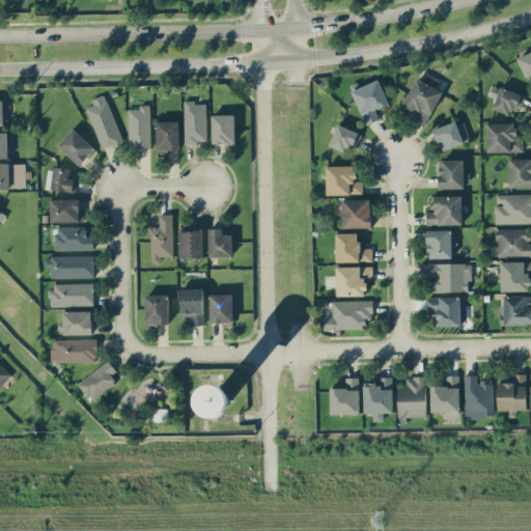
[(530,76),(530,51),(518,56),(526,78),(530,76)]
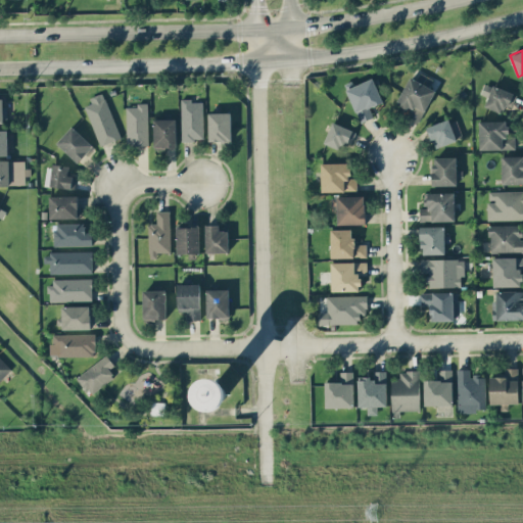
[(436,90),(429,86),(433,79),(421,72),(417,80),(411,76),(395,104),(421,119),(436,90)]
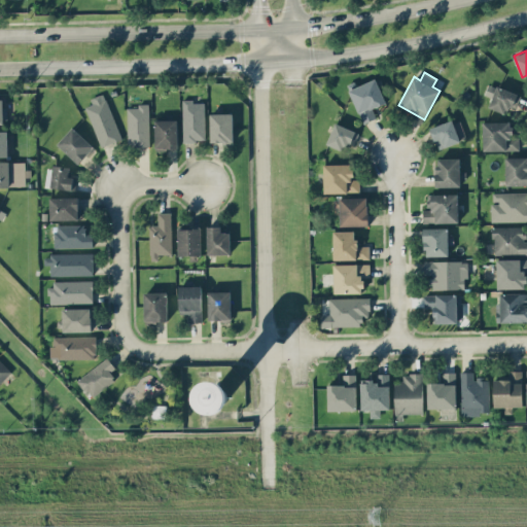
[(363,124),(377,117),(373,108),(386,102),(376,77),(349,90),(363,124)]
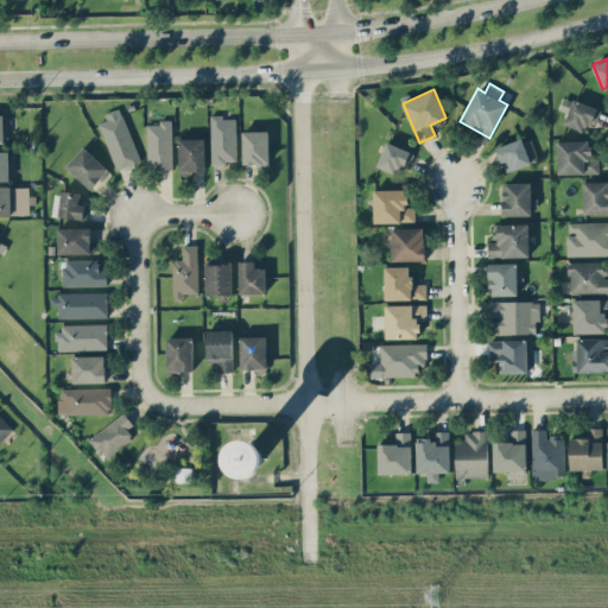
[(595,106),(563,96),(559,109),(568,112),(564,125),(587,132),(595,106)]
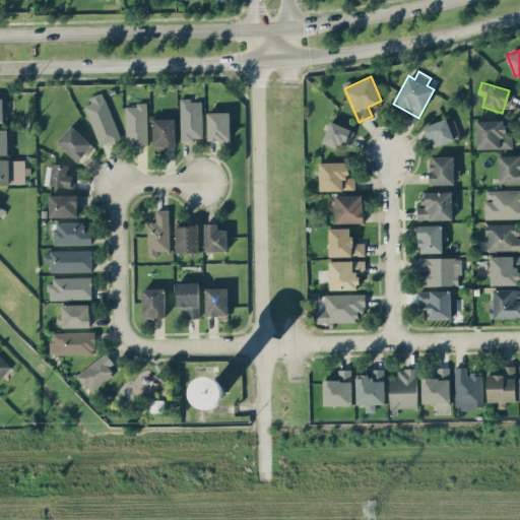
[(82,102),(101,144),(121,136),(104,93),(82,102)]
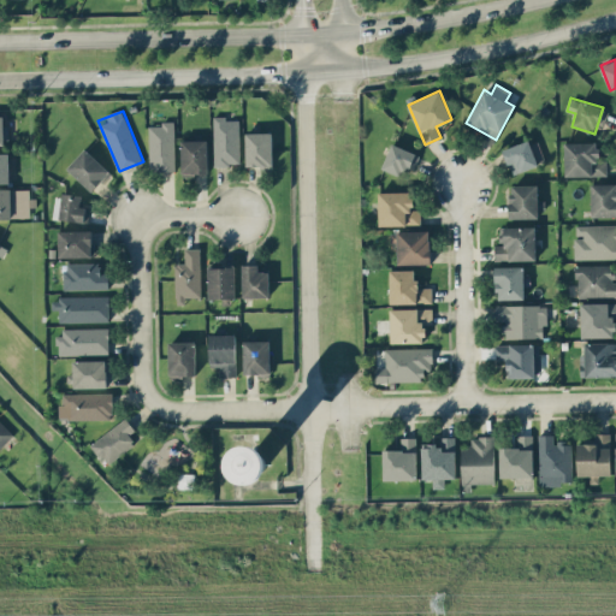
[(240,164),(240,119),(225,119),(225,116),(213,116),(214,164),(240,164)]
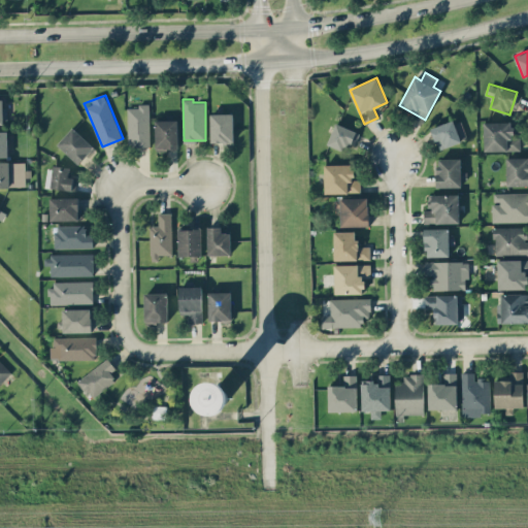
[(127,107),(128,146),(150,146),(150,103),(139,103),(139,107),(127,107)]
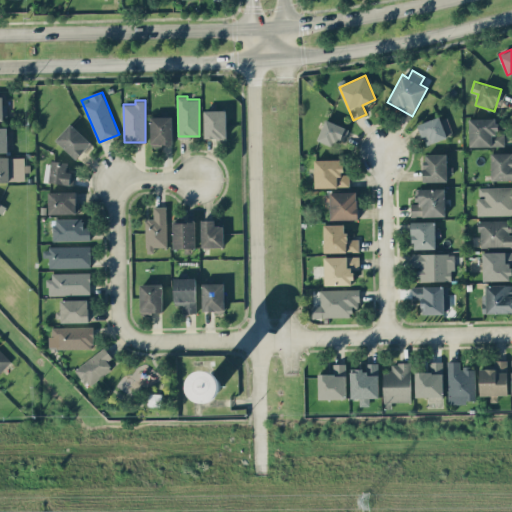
[(204,110),(205,139),(227,138),(226,110),(204,110)]
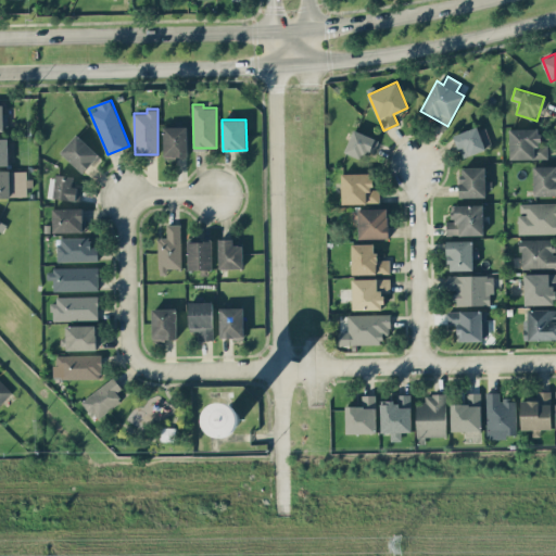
[(492,146),(484,124),(454,136),(462,156),(492,146)]
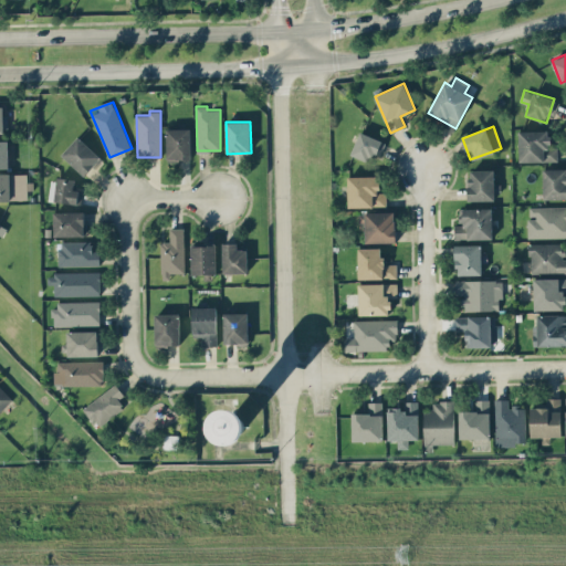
[(166,128),(167,160),(191,159),(190,128),(166,128)]
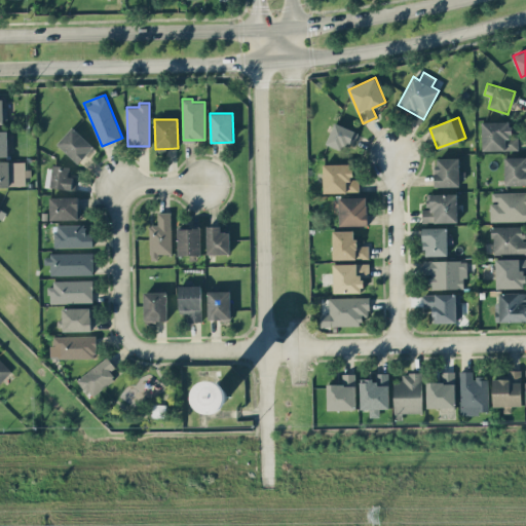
[(518,149),(518,136),(512,136),(512,121),(482,121),(483,150),(518,149)]
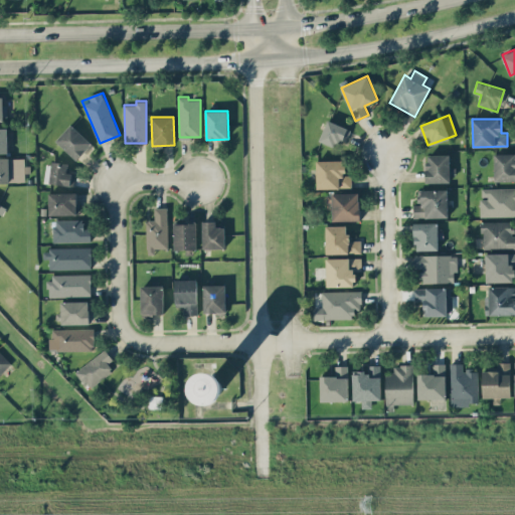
[(350,129),(327,120),(319,141),(336,147),(339,139),(346,142),(350,129)]
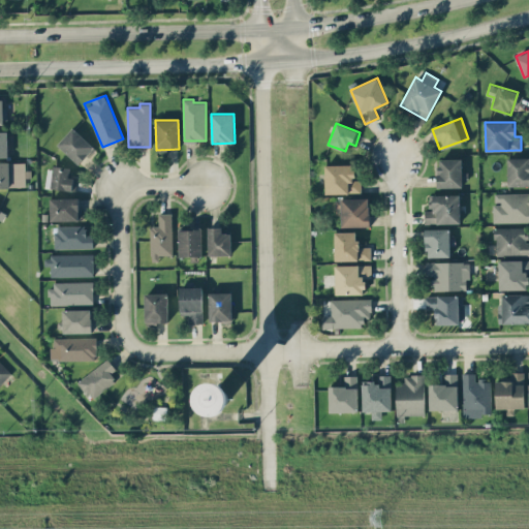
[(79,163),(94,147),(72,127),(58,144),(79,163)]
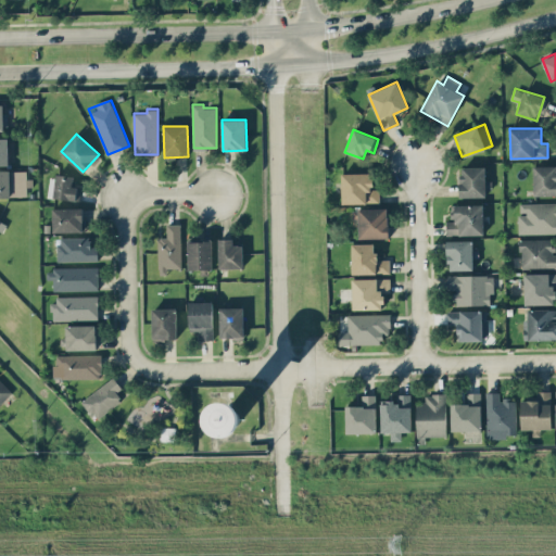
[(0,165),(9,165),(8,138),(0,137),(0,165)]
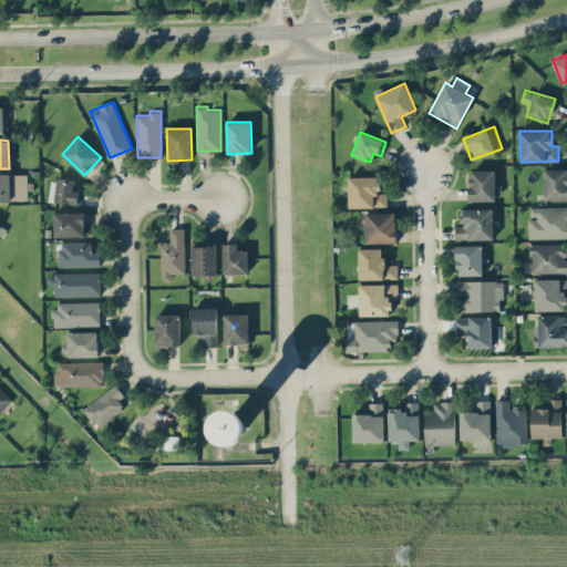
[(566,198),(566,167),(544,168),(545,199),(566,198)]
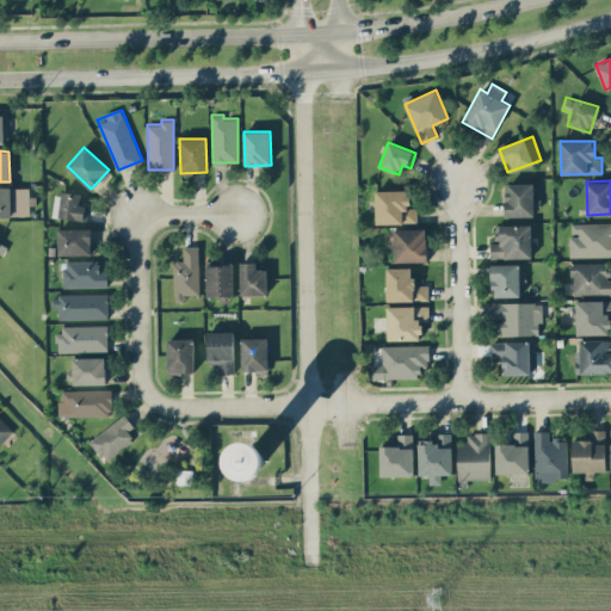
[(506,216),(537,216),(537,198),(534,198),(534,183),(506,184),(506,216)]
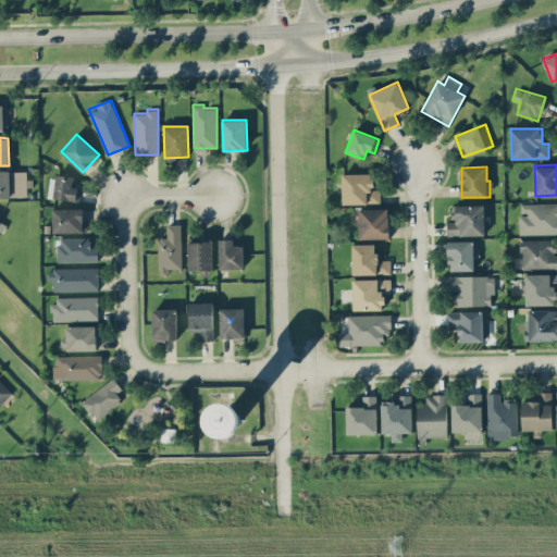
[(26,171),(0,170),(0,197),(26,197),(26,184),(26,171)]
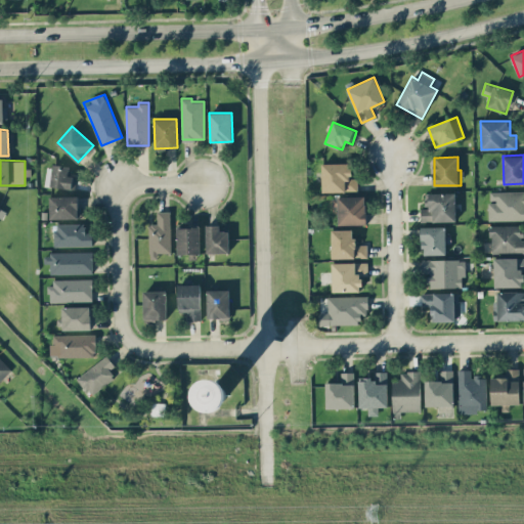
[(322,191),(357,190),(357,178),(351,178),(350,163),(321,163),(322,191)]
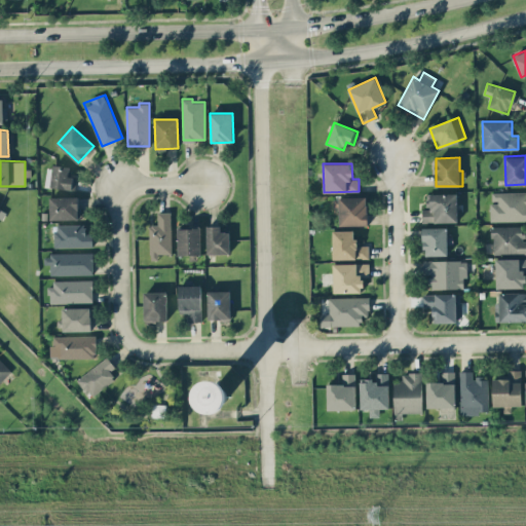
[(76,177),(69,176),(69,165),(52,164),(52,177),(49,177),(48,187),(75,189),(76,177)]
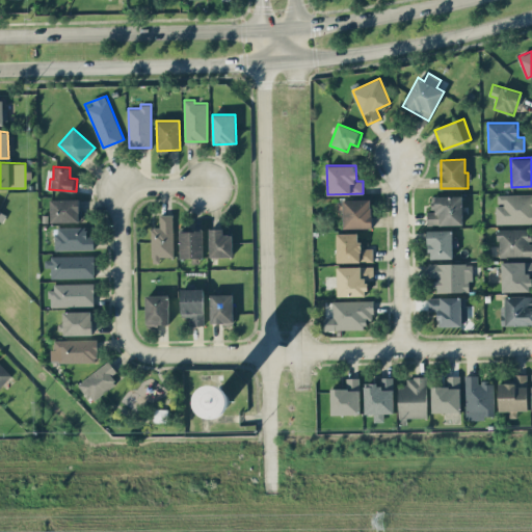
[(496,204),(497,223),(531,222),(531,193),(498,194),(498,204),(496,204)]
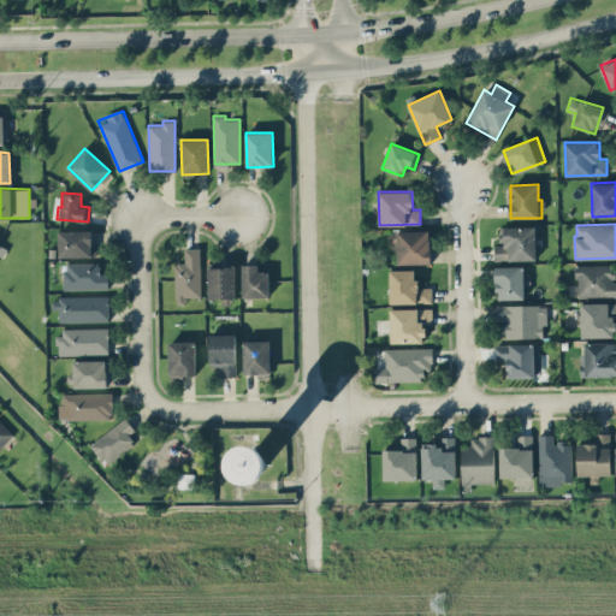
[(501,226),(501,246),(495,246),(495,260),(537,260),(535,225),(501,226)]
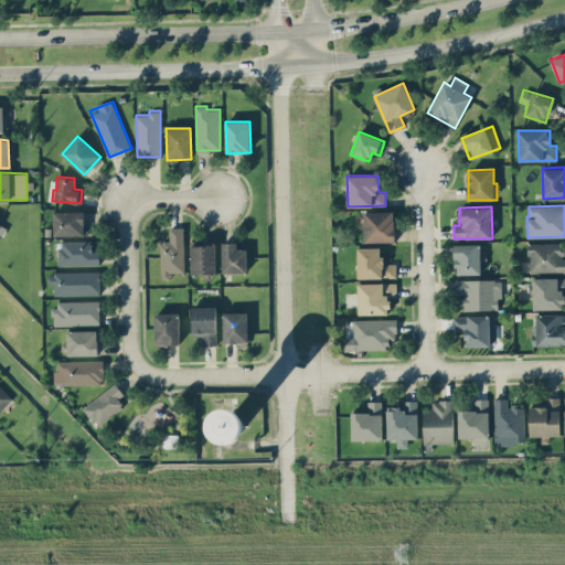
[(54,236),(84,235),(84,211),(54,211),(54,236)]
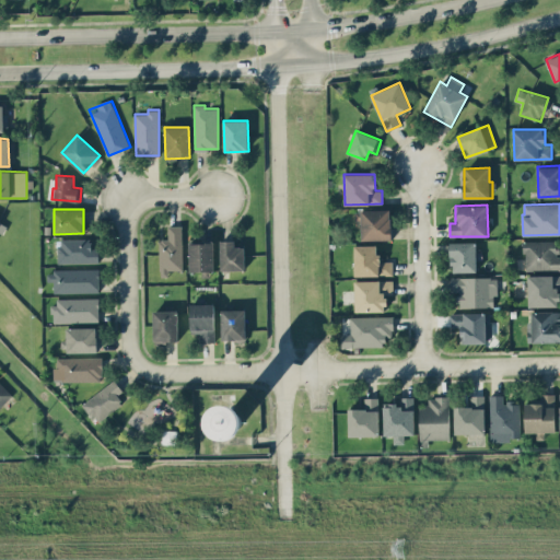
[(362,240),(392,240),(391,209),(361,210),(362,240)]
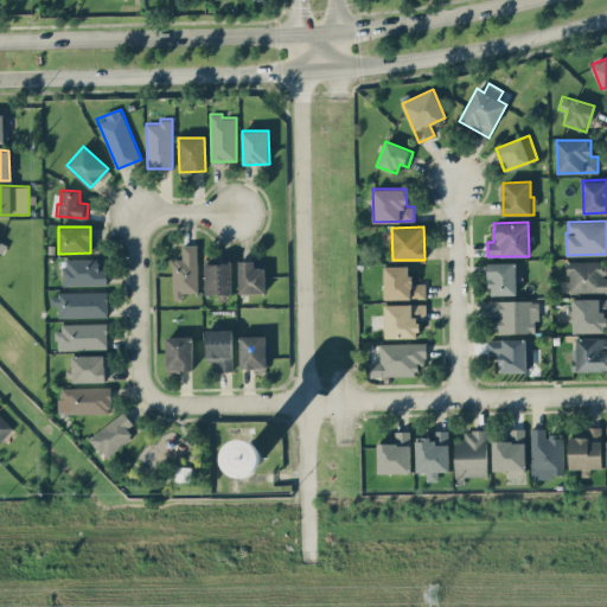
[(198,292),(197,244),(181,244),(181,259),(172,260),(172,299),(181,299),(181,292),(198,292)]
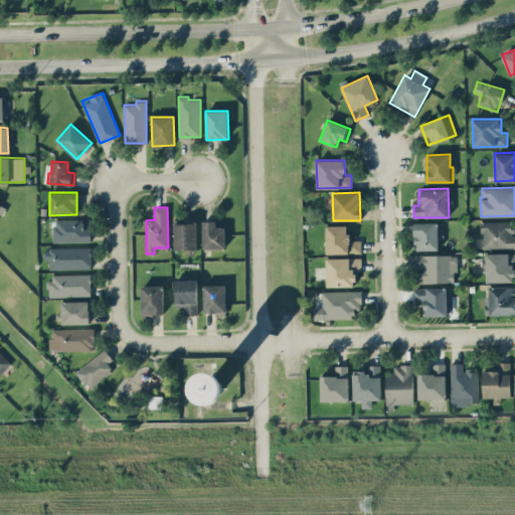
[(91,240),(91,228),(83,228),(83,219),(53,219),(54,241),(91,240)]
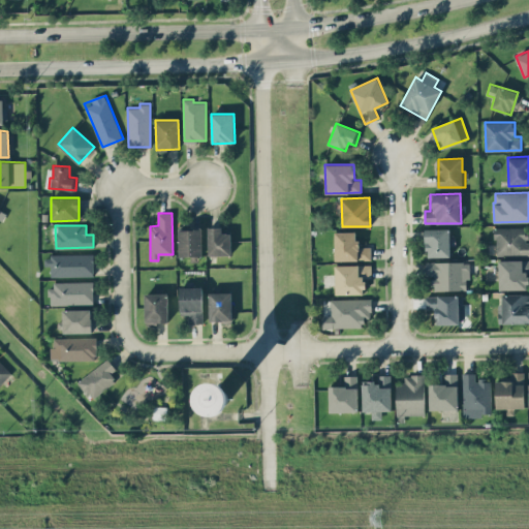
[(208,226),(209,255),(231,254),(231,232),(221,232),(221,226),(208,226)]
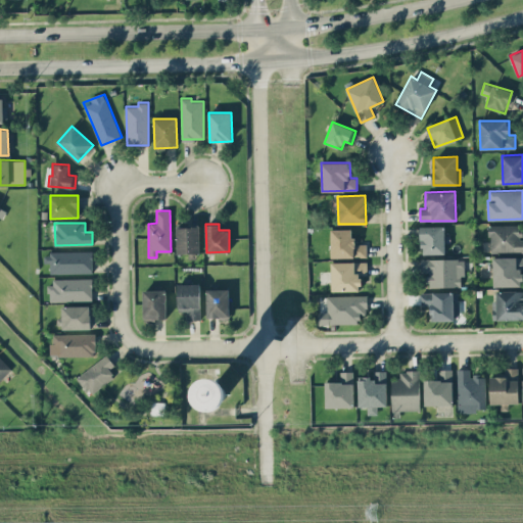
[(522,251),(522,238),(522,239),(522,224),(489,225),(489,252),(522,251)]
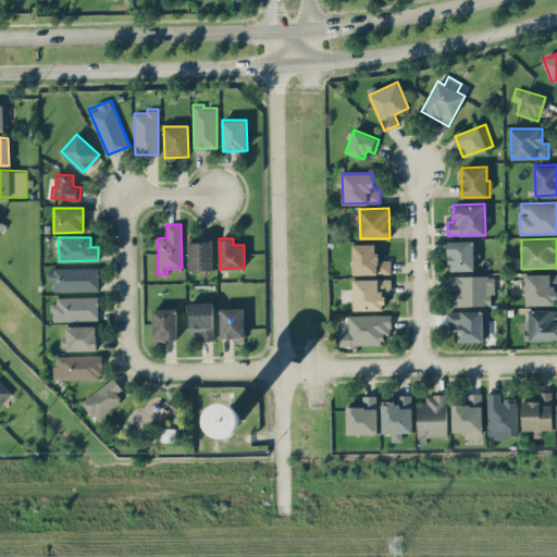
[(187,242),(188,270),(213,269),(212,240),(187,242)]
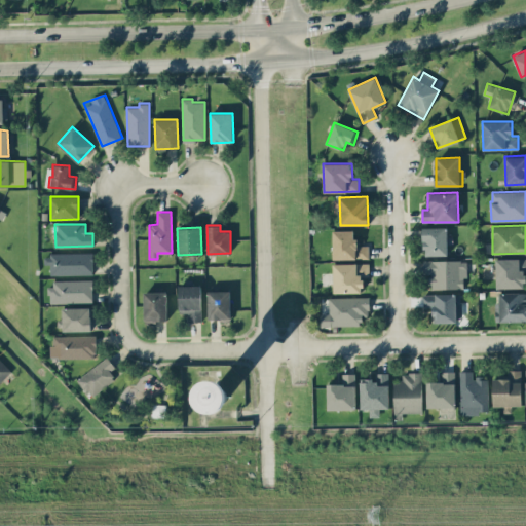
[(447,227),(423,227),(424,256),(448,255),(447,227)]
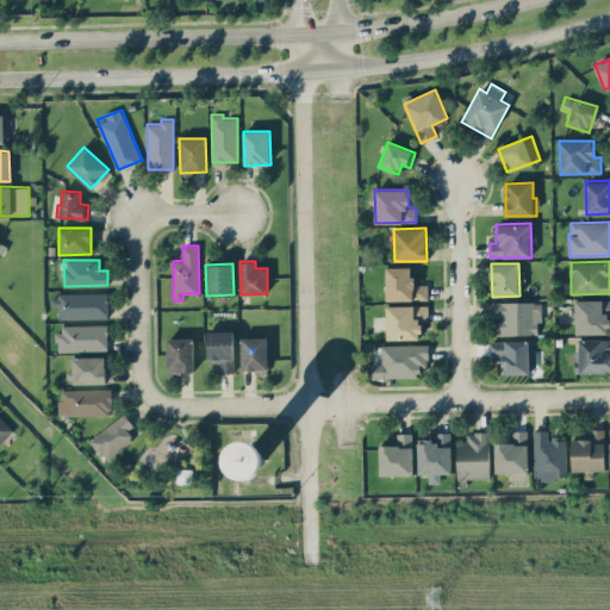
[(386,267),(386,300),(428,299),(428,284),(412,285),(412,267),(386,267)]
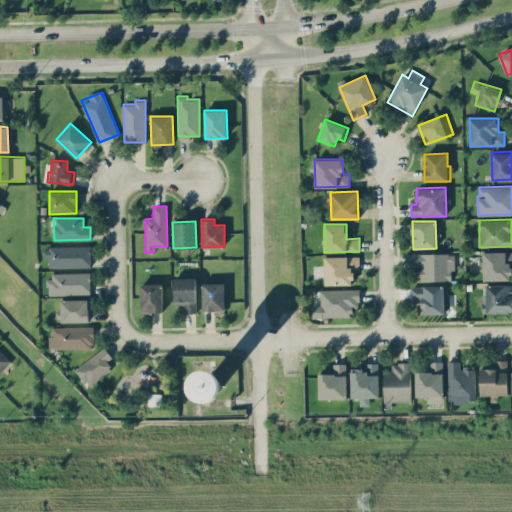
[(90,246),(46,245),(46,257),(49,257),(49,267),(90,268),(90,246)]
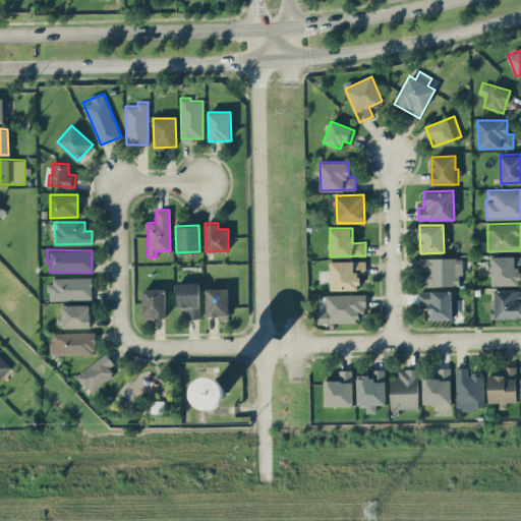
[(491,285),(520,284),(520,270),(520,269),(520,255),(490,256),(491,285)]
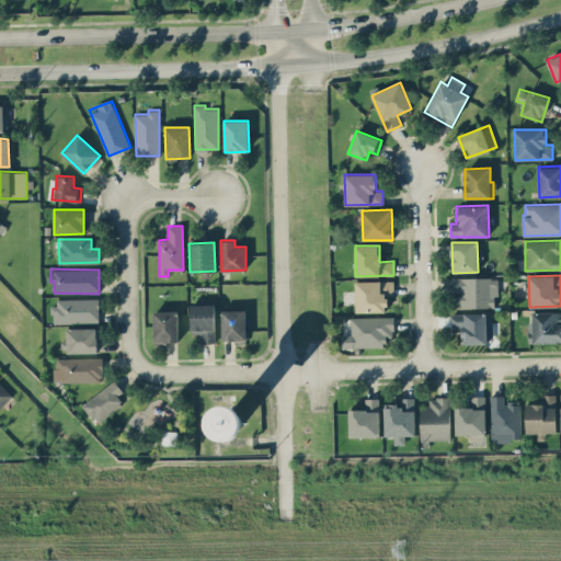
[(497,278),(451,277),(451,292),(458,292),(458,307),(496,308),(497,278)]
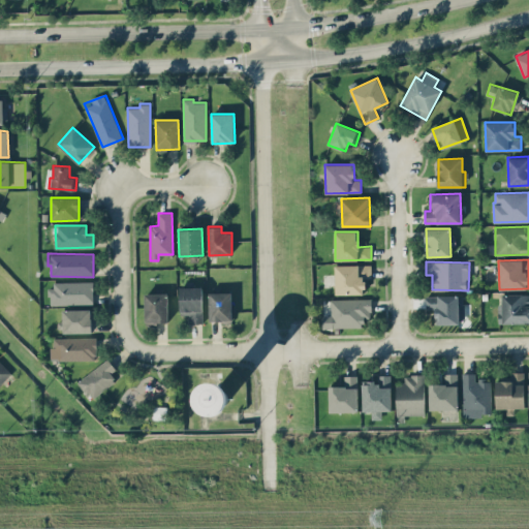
[(371,265),(335,265),(336,293),(365,293),(365,277),(371,277),(371,265)]
